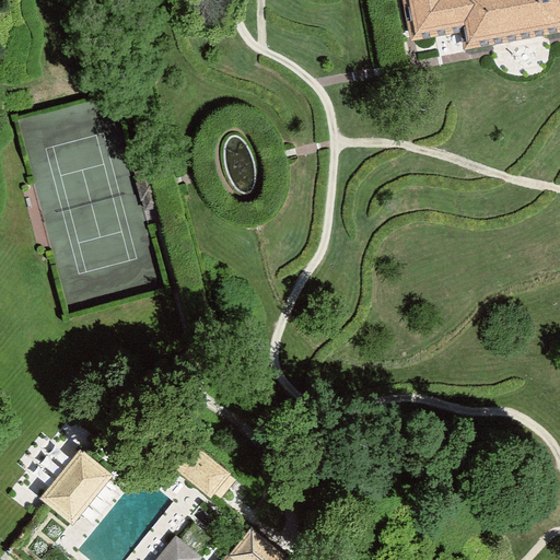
[(559,0),(407,0),(413,33),(464,23),(467,42),(559,24),(559,0)]
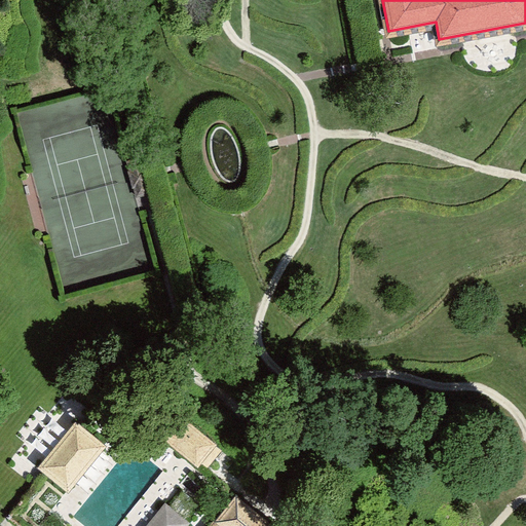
[(147,190),(138,155),(127,158),(137,193),(147,190)]
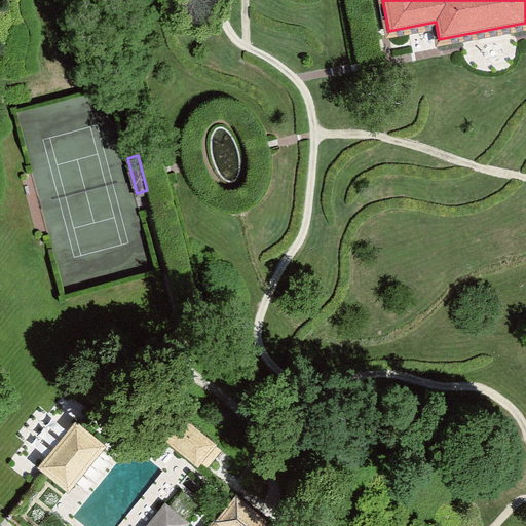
[(78,421),(40,464),(46,471),(66,488),(105,444),(82,424),(78,421)]
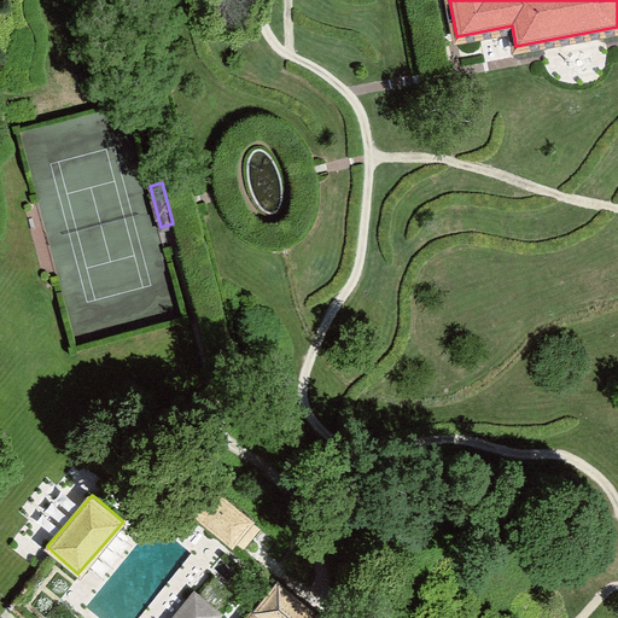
[(321,617),(279,582),(248,617),(321,617)]
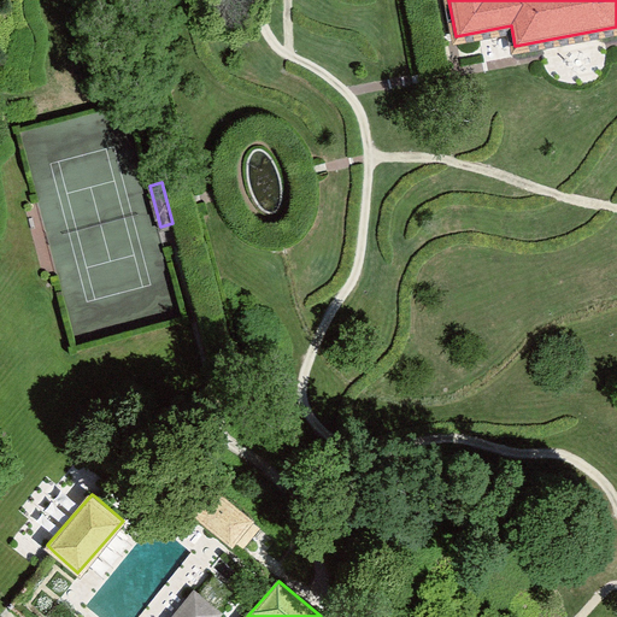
[(215,616),(221,611),(194,591),(172,616),(215,616)]
